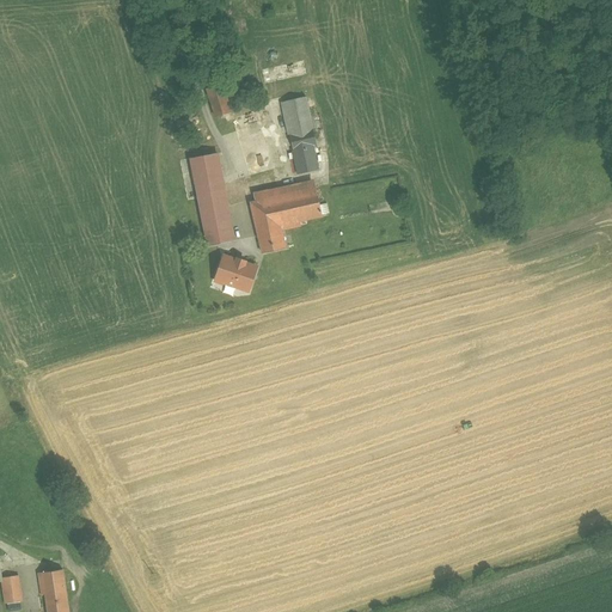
[(222,84),(207,89),(215,115),(231,109),(222,84)]
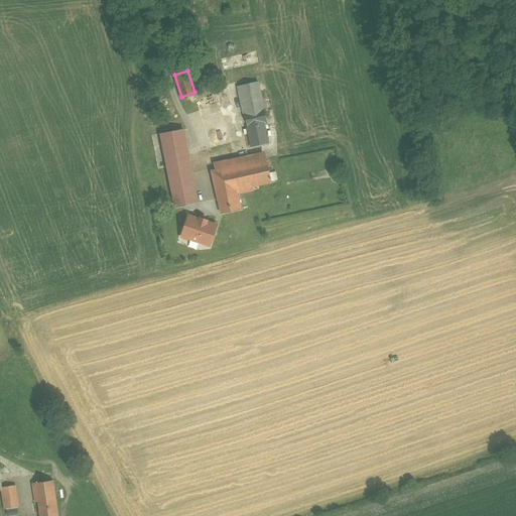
[(258,82),(237,87),(243,114),(245,113),(248,126),(246,127),(251,148),(268,144),(263,124),(267,123),(258,82)]
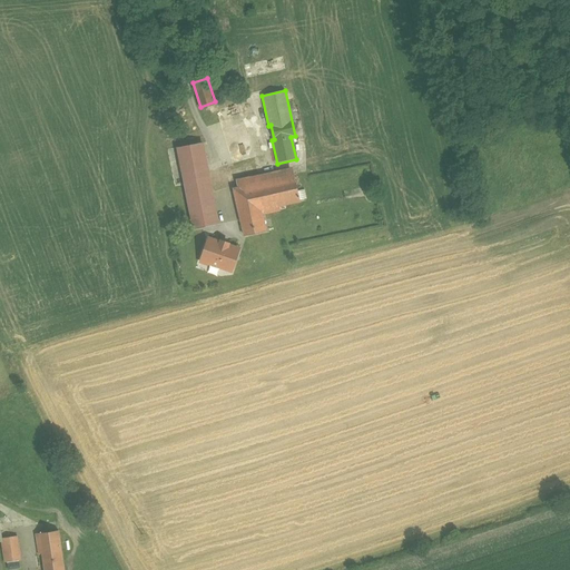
[(203,144),(178,148),(194,228),(218,224),(203,144)]
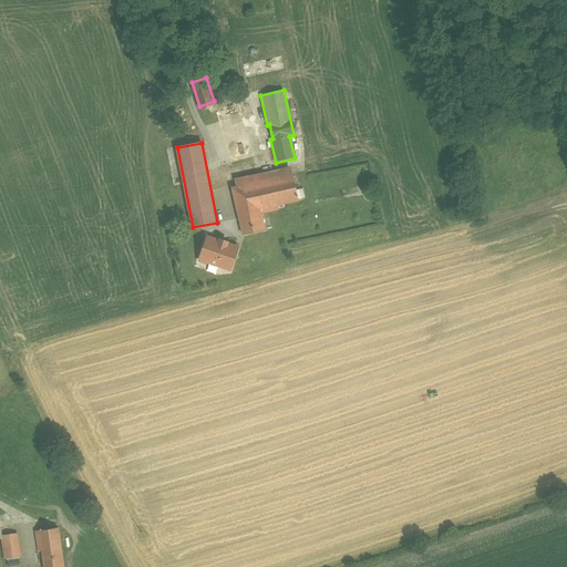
[(292,174),(232,187),(243,234),(265,229),(261,214),(279,209),(278,205),(298,200),(292,174)]
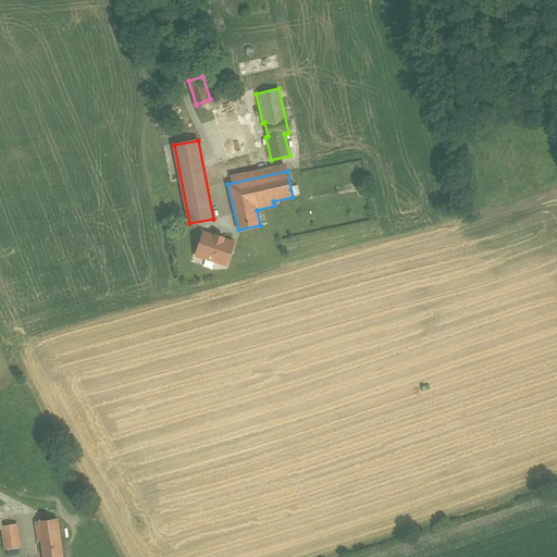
[(235,245),(202,233),(195,255),(227,265),(235,245)]
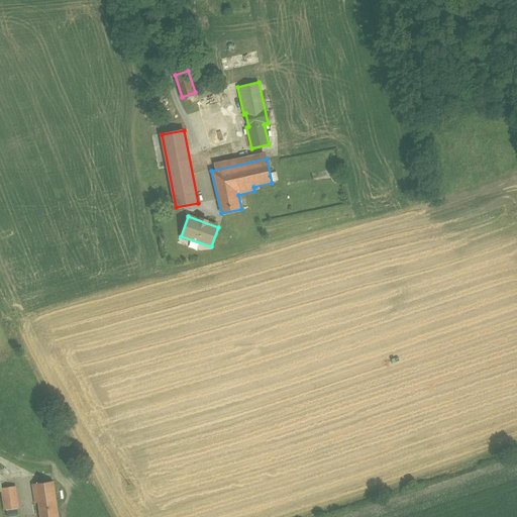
[(58,516),(54,481),(32,484),(35,502),(38,502),(39,516),(58,516)]
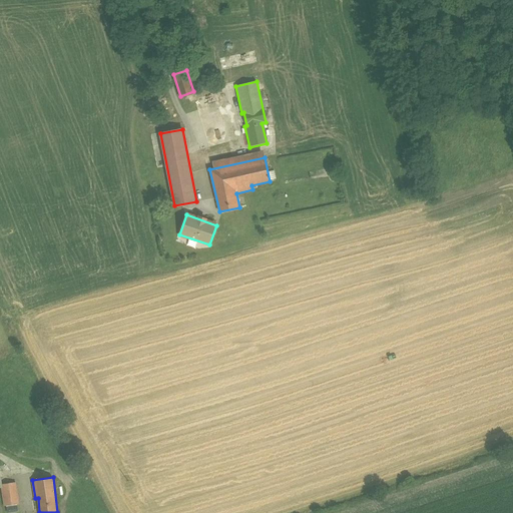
[(2,484),(1,484),(2,488),(5,506),(18,504),(15,482),(2,484)]
